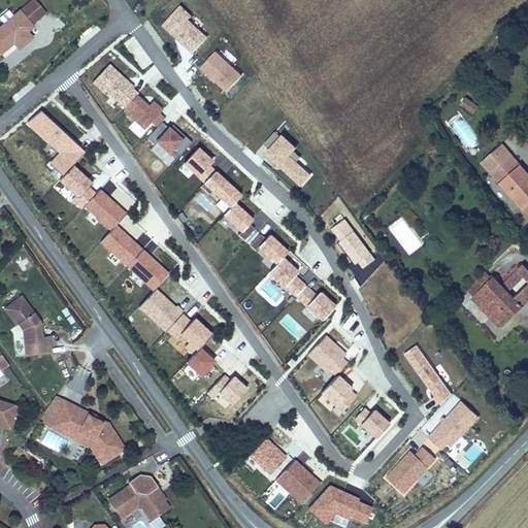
[(17,41),(22,47),(30,41),(25,34),(30,30),(29,28),(42,17),(32,2),(0,27),(0,54),(12,44),(17,41)]
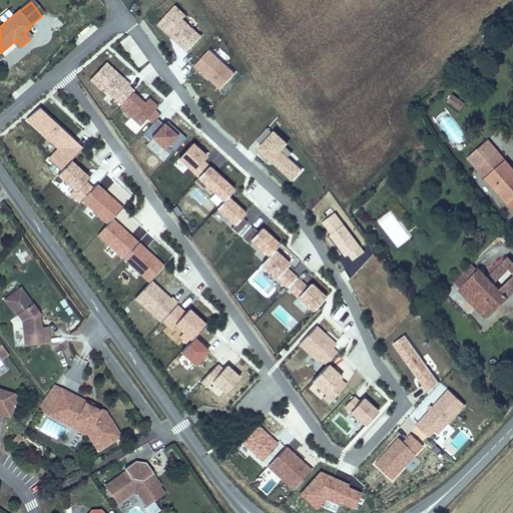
[(155,24),(186,52),(202,35),(183,17),(186,14),(175,4),(155,24)]
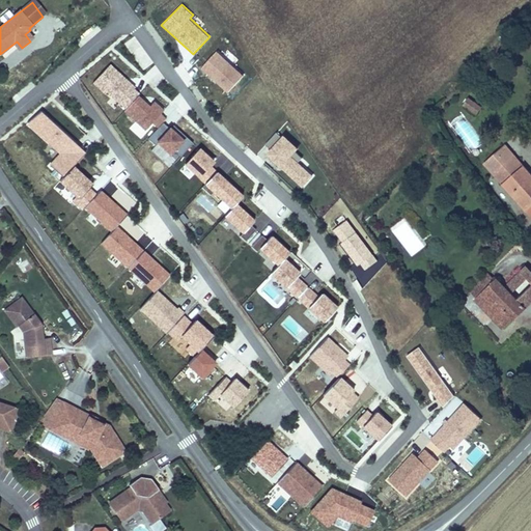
[(133,37),(123,45),(140,64),(149,56),(133,37)]
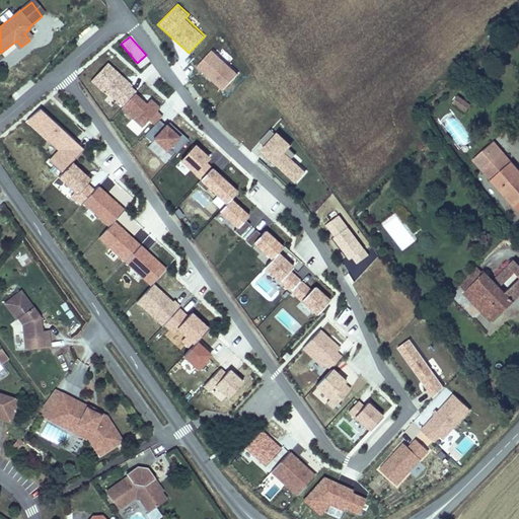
[(17,50),(21,47),(16,41),(12,44),(17,50)]
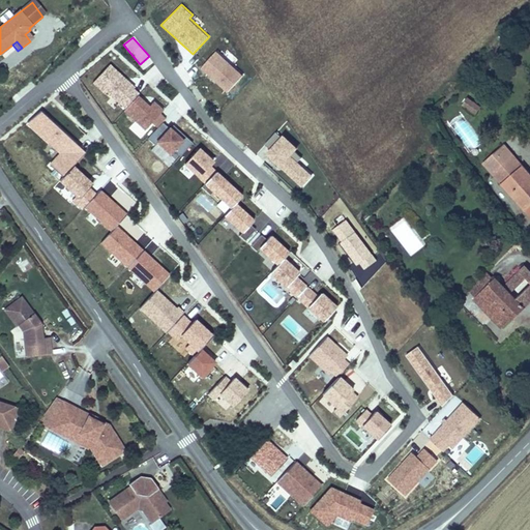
[(227,93),(244,75),(216,49),(199,66),(227,93)]
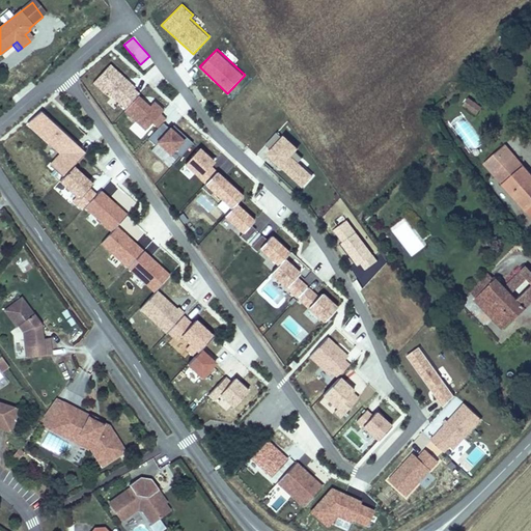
[(91,84),(144,131),(151,122),(157,127),(167,114),(152,102),(151,102),(108,64),(91,84)]
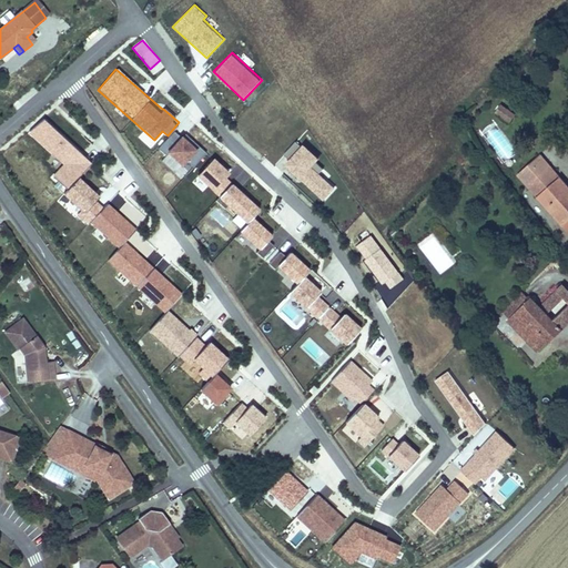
[(504,117),(508,109),(499,102),(495,110),(504,117)]
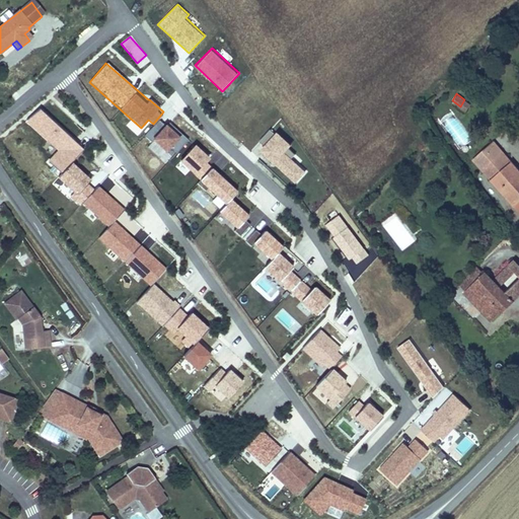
[(469,103),(464,99),(460,106),(464,110),(469,103)]
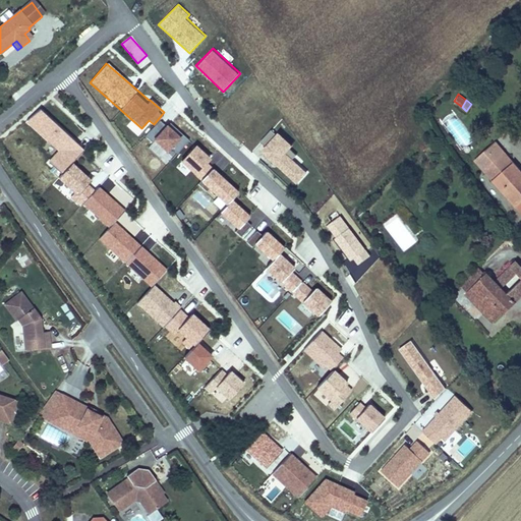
[(72,161),(83,150),(40,107),(25,122),(55,151),(45,162),(58,176),(54,180),(87,211),(83,214),(93,223),(98,218),(107,227),(123,211),(91,179),(92,179),(72,161)]
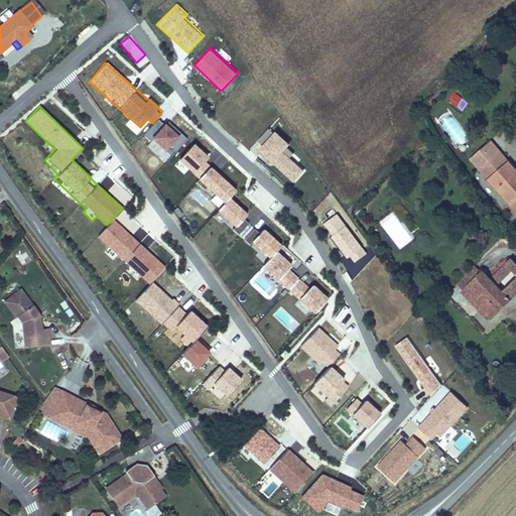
[(169,146),(175,152),(185,140),(159,117),(144,133),(151,140),(146,146),(159,157),(169,146)]
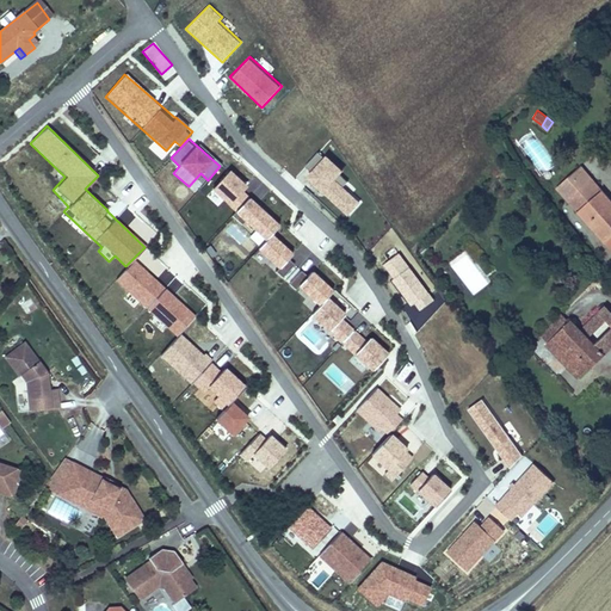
[(155,141),(149,147),(162,158),(168,150),(155,141)]
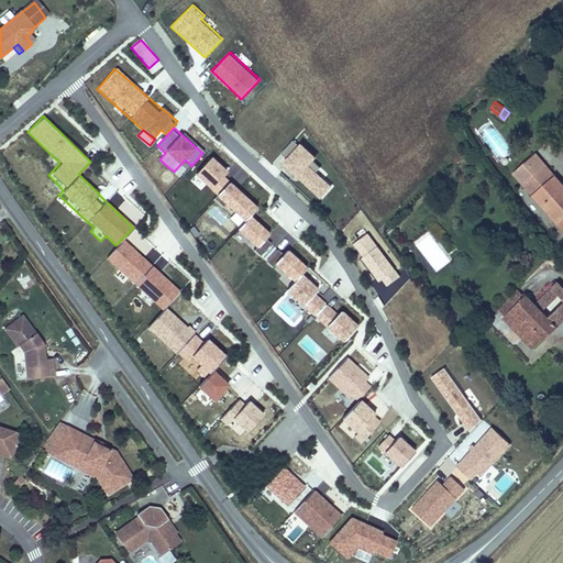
[(333,186),(316,170),(323,163),(296,140),(277,161),(321,199),(333,186)]
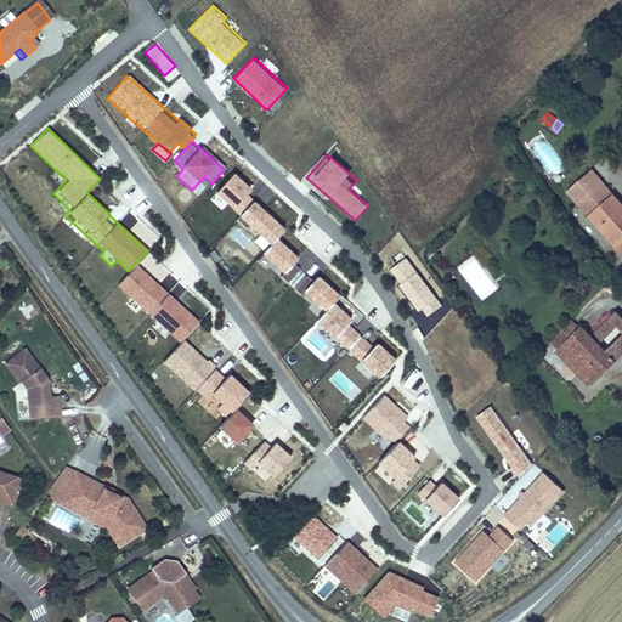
[(615,244),(621,252),(621,207),(588,170),(565,194),(586,216),(584,218),(612,246),(615,244)]
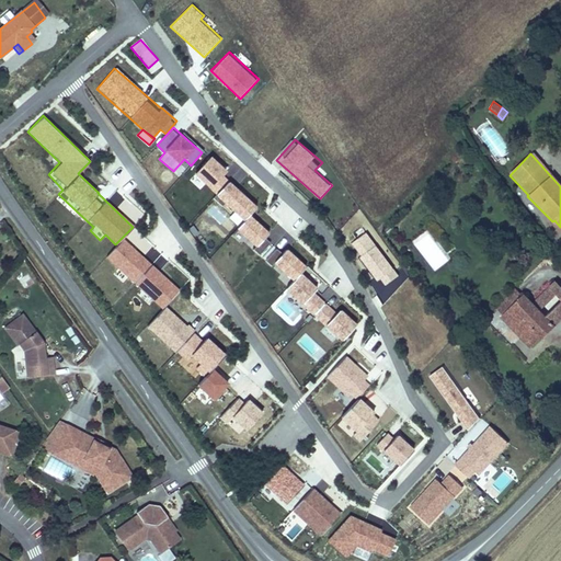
[(212,156),(193,172),(241,221),(236,227),(289,282),(285,287),(339,342),(354,327),(300,272),(306,266),(287,248),(284,251),(248,215),(256,207),(224,173),(226,171),(212,156)]
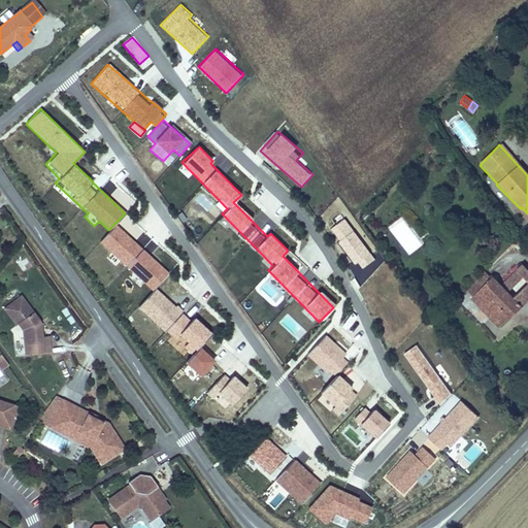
[(111,253),(108,255),(124,268),(142,248),(116,224),(99,242),(111,253)]
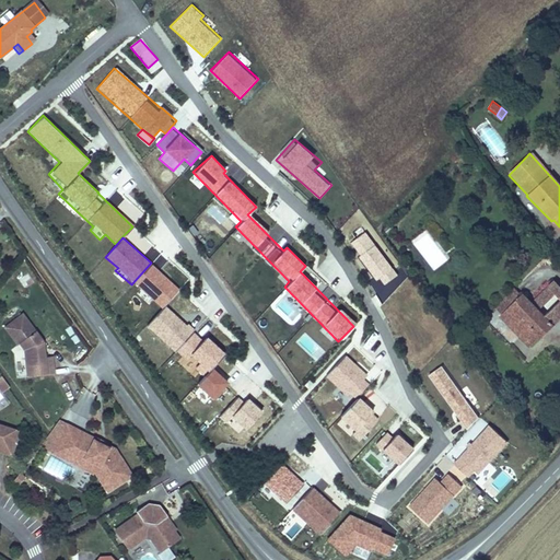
[(136,280),(159,306),(175,292),(151,266),(136,280)]
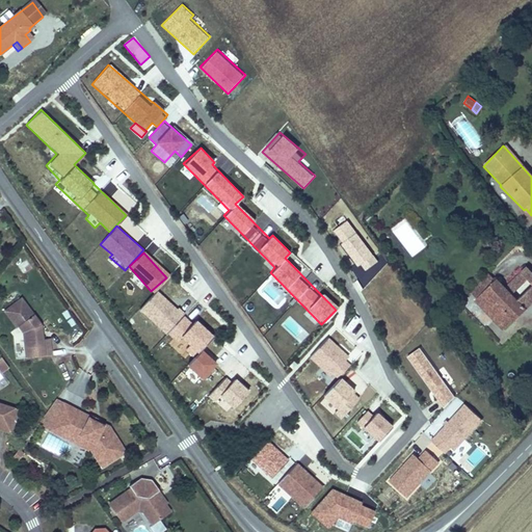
[(26,259),(17,265),(23,273),(32,268),(26,259)]
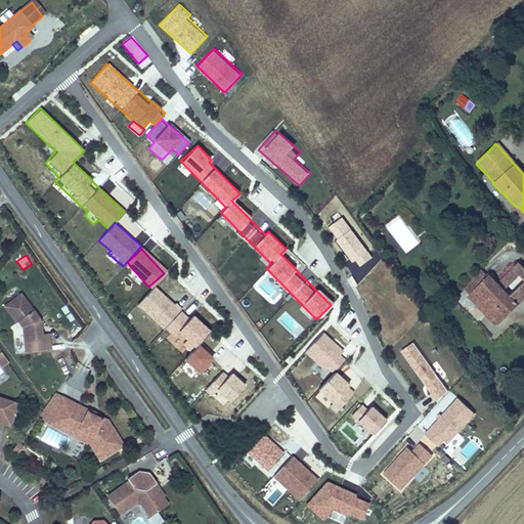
[(480,268),(461,289),(469,296),(477,289),(494,306),(486,314),(496,324),(523,297),(523,270),(518,264),(496,286),(480,268)]
